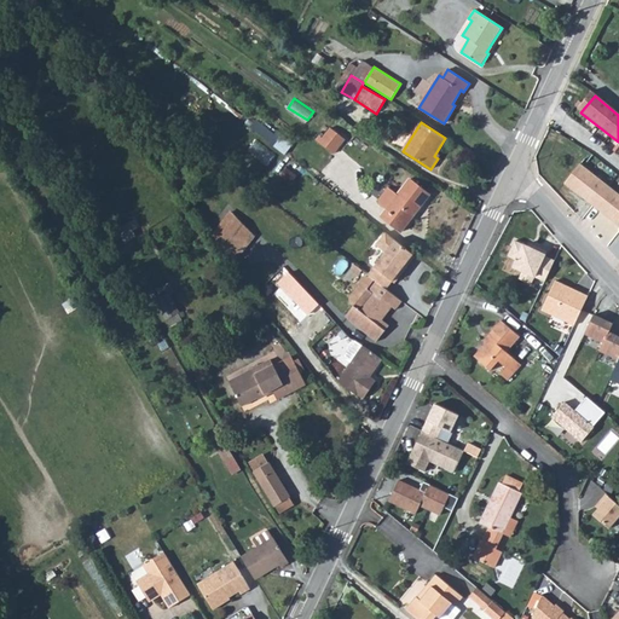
[(346,139),(331,128),(323,138),(319,136),(316,139),(334,154),(346,139)]
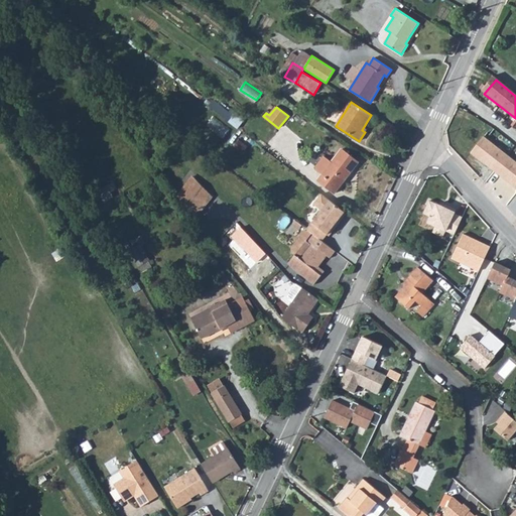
[(485,139),(473,155),(496,174),(509,157),(485,139)]
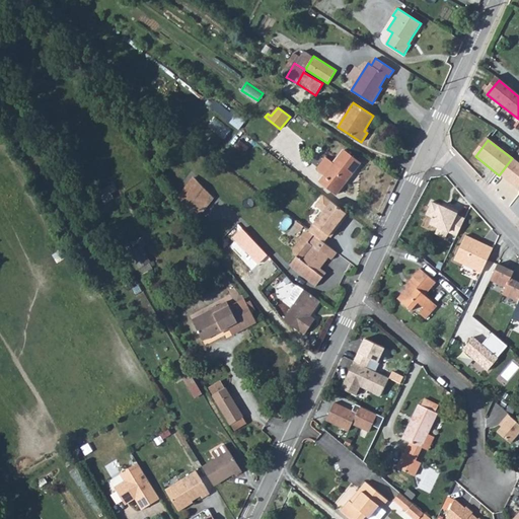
[(236,147),(244,153),(249,147),(240,141),(236,147)]
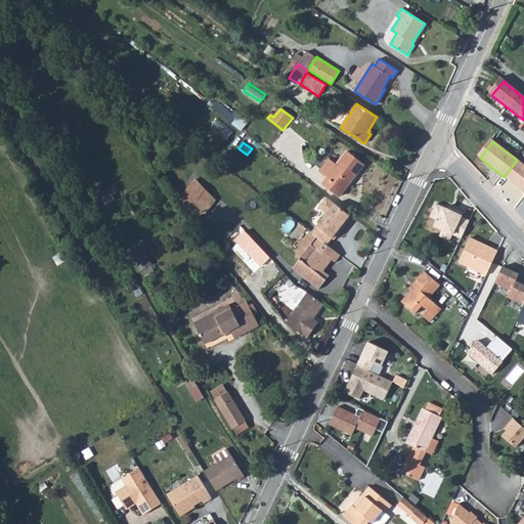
[(337,165),(329,160),(320,169),(321,172),(326,177),(322,182),(340,197),(355,176),(354,175),(356,172),(358,173),(364,165),(346,151),(337,165)]
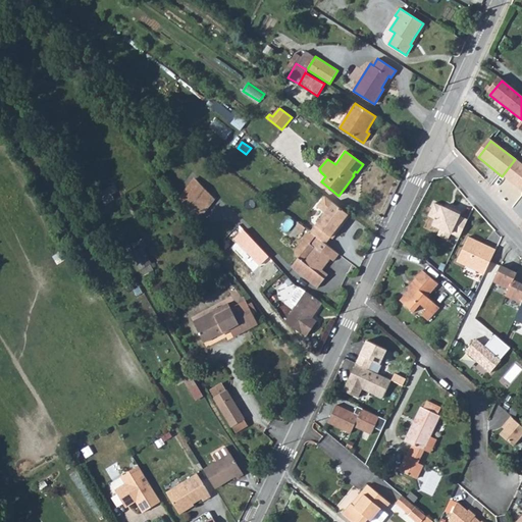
[(521,165),(515,159),(502,176),(521,192),(521,165)]
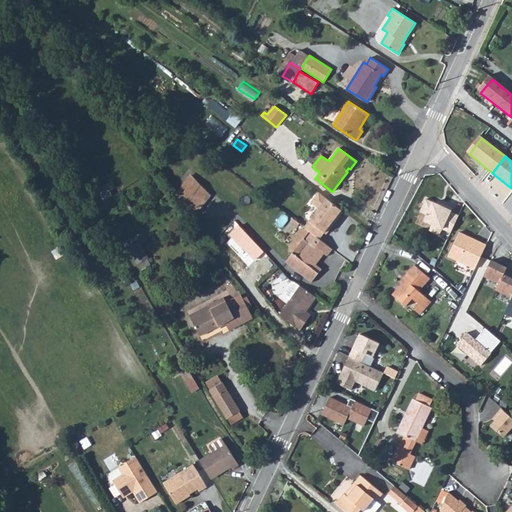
[(176,195),(193,217),(211,195),(191,175),(176,195)]
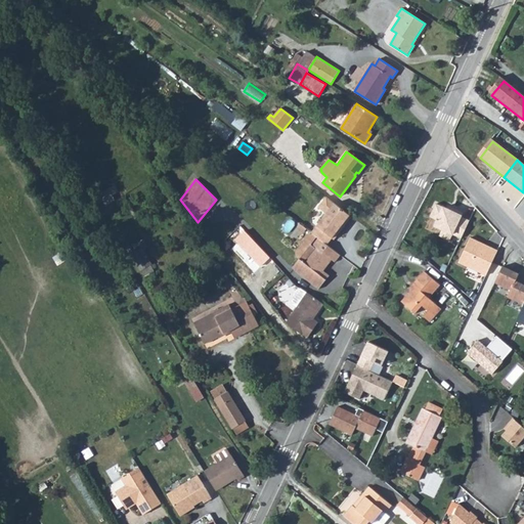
[(120,199),(114,185),(101,190),(106,204),(120,199)]
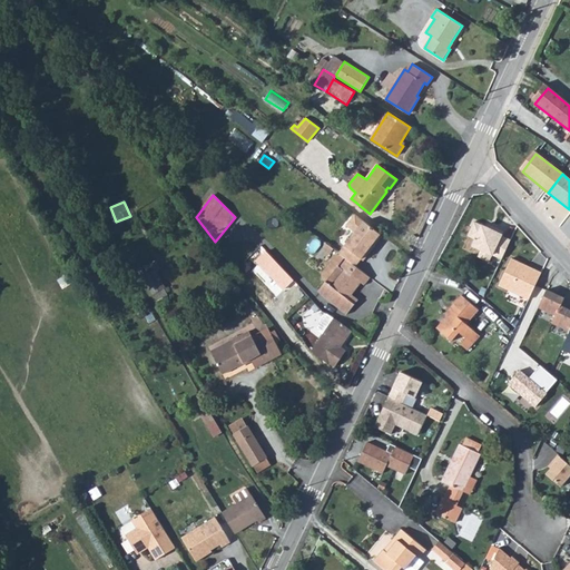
[(383,236),(355,214),(346,225),(355,233),(338,253),(341,254),(355,266),(361,258),(364,261),(383,236)]
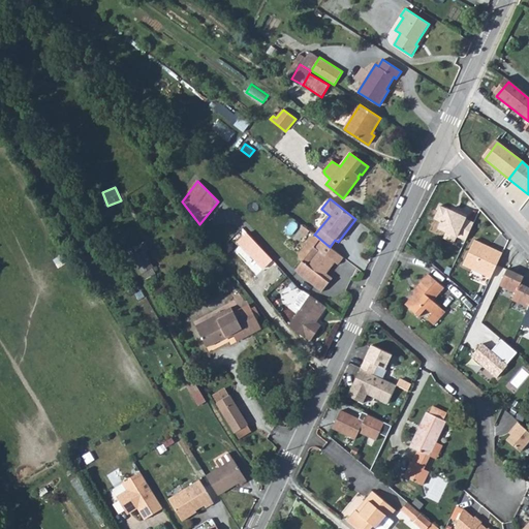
[(466,214),(454,209),(453,211),(440,206),(434,219),(441,221),(438,228),(445,231),(443,238),(455,243),(458,238),(467,242),(474,223),(464,219),(466,214)]
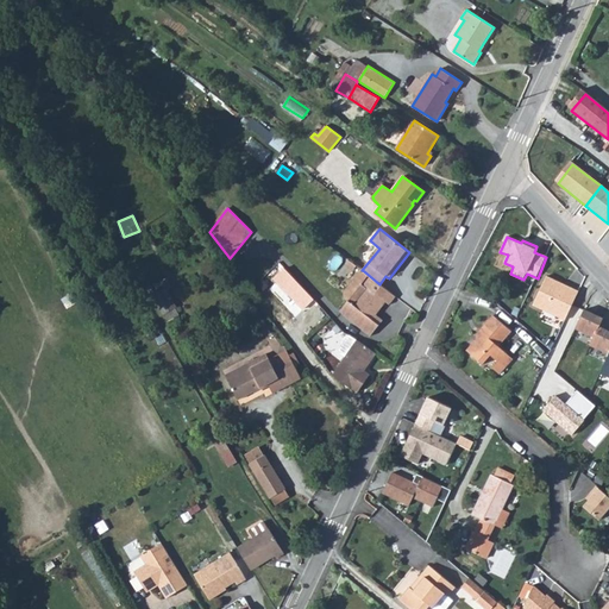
[(314,299),(288,271),(277,281),(303,309),(314,299)]
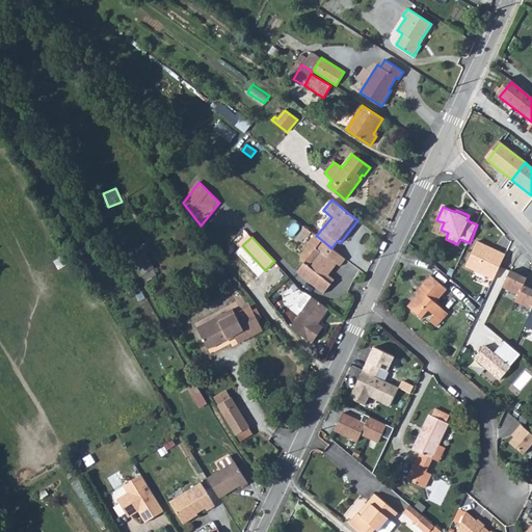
[(331,248),(318,237),(318,238),(314,238),(300,256),(301,260),(304,263),(297,272),(324,293),(331,284),(325,278),(337,264),(340,266),(346,259),(331,248)]
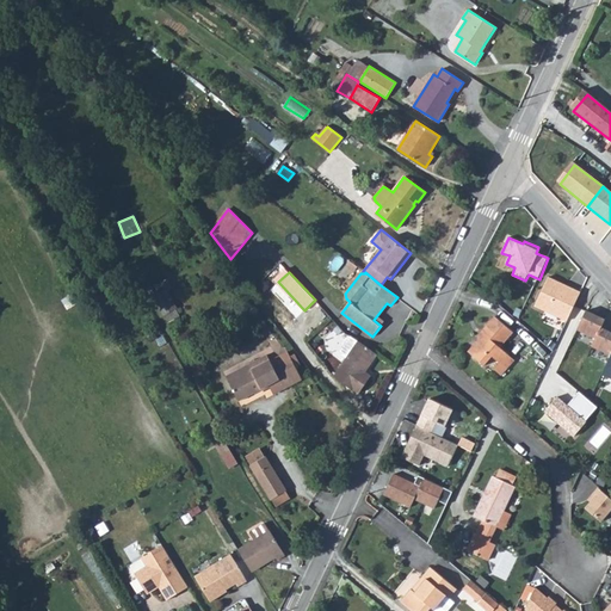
[(549,277),(535,306),(567,321),(581,291),(549,277)]
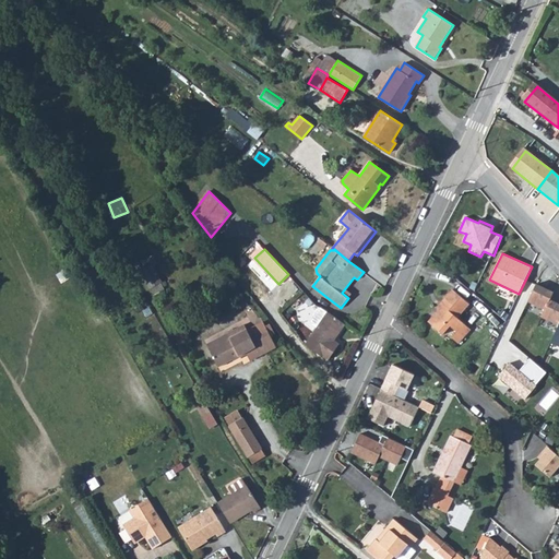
[(152,264),(141,270),(151,288),(162,282),(152,264)]
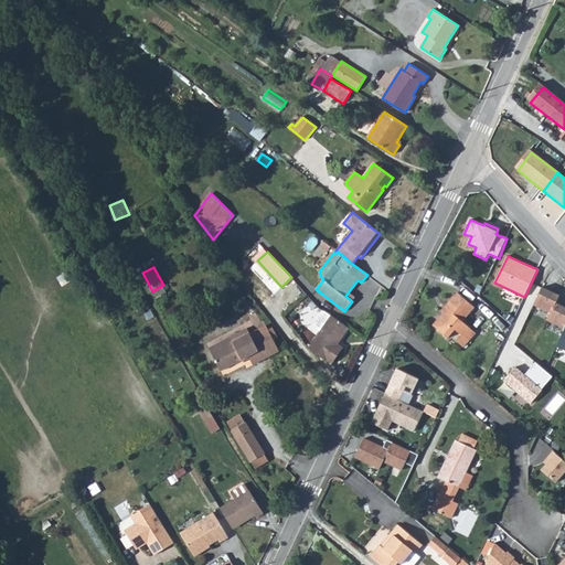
[(561,295),(542,287),(534,305),(552,312),(548,320),(564,327),(564,307),(556,304),(561,295)]
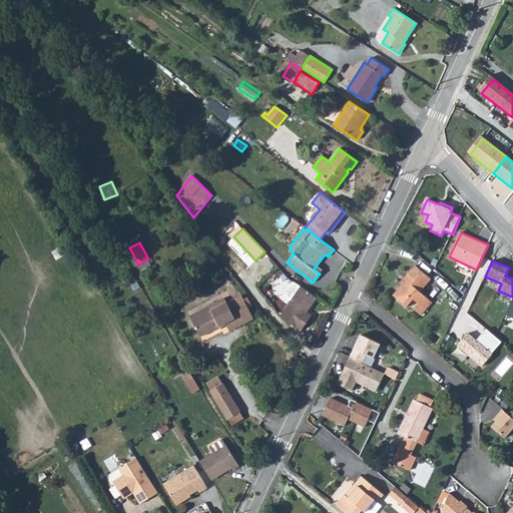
[(401,280),(389,296),(403,307),(410,298),(416,303),(411,308),(418,314),(428,301),(416,291),(426,278),(410,265),(399,278),(401,280)]
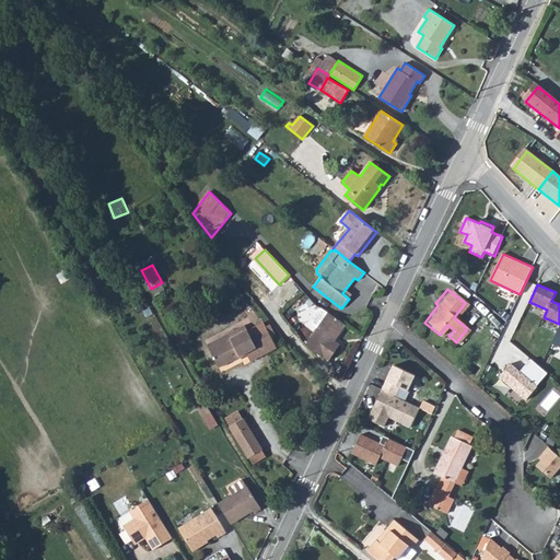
[(313,325),(318,328),(306,346),(323,357),(324,356),(329,360),(340,345),(335,341),(346,324),(322,308),(312,322),(313,325)]
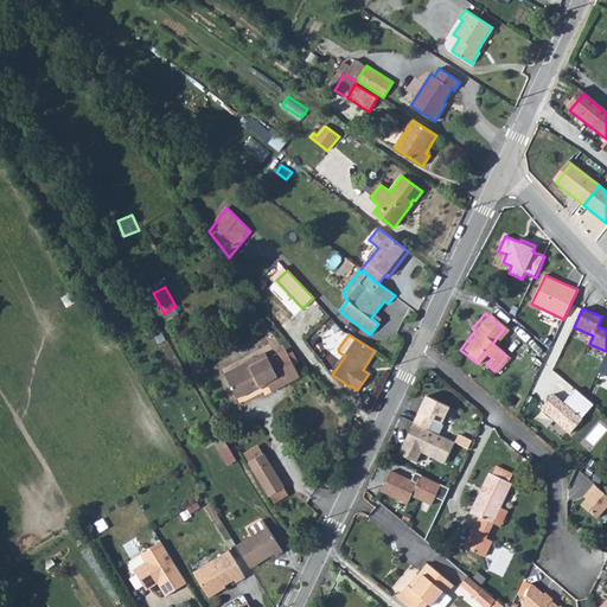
[(256,362),(227,377),(237,398),(261,387),(261,388),(279,378),(282,385),(300,376),(286,350),(273,357),(275,359),(270,362),(266,352),(254,358),(256,362)]
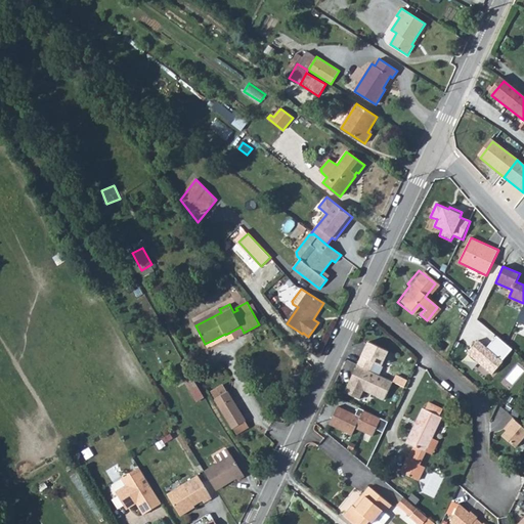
[(478,340),(467,352),(492,375),(504,361),(503,361),(513,349),(497,336),(487,347),(478,340)]
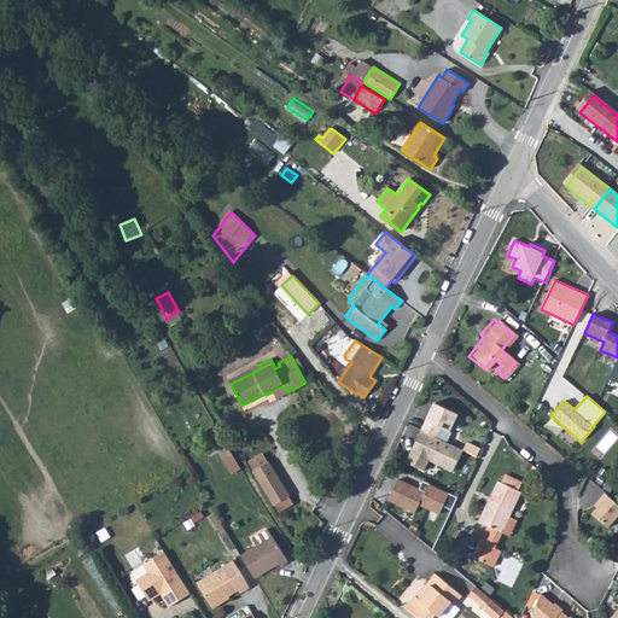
[(459,412),(435,402),(423,430),(438,436),(442,426),(452,430),(459,412)]
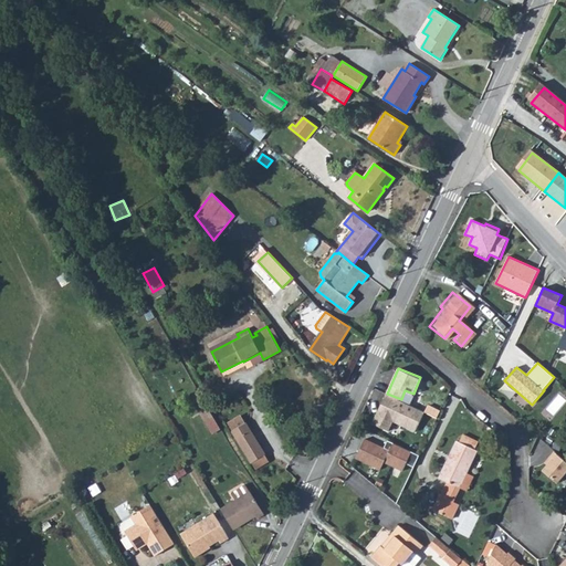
[(401,399),(387,394),(383,404),(384,404),(379,415),(378,413),(374,423),(391,430),(395,421),(418,430),(427,410),(401,399)]
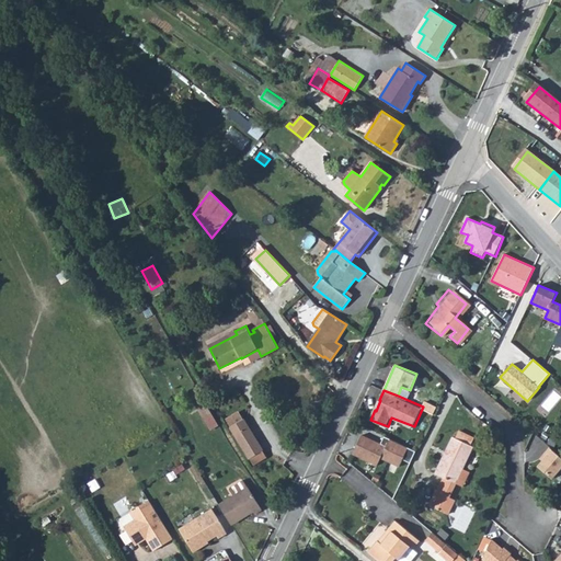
[(198,392),(191,397),(194,402),(202,398),(198,392)]
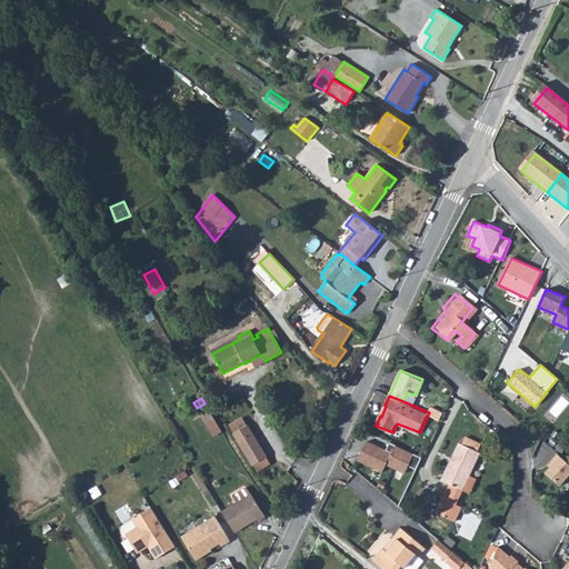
[(205,403),(197,408),(213,437),(222,431),(205,403)]
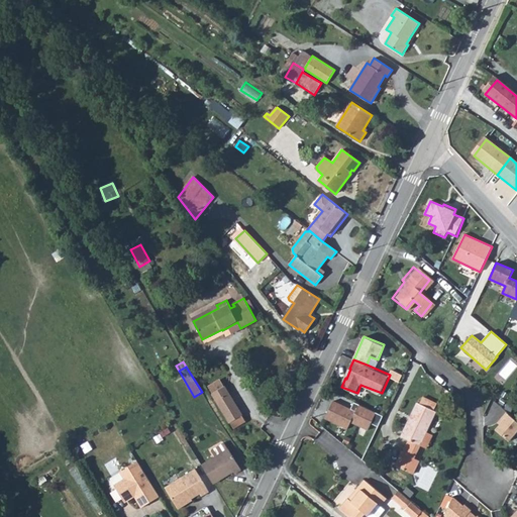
[(208,387),(230,422),(242,415),(220,380),(208,387)]
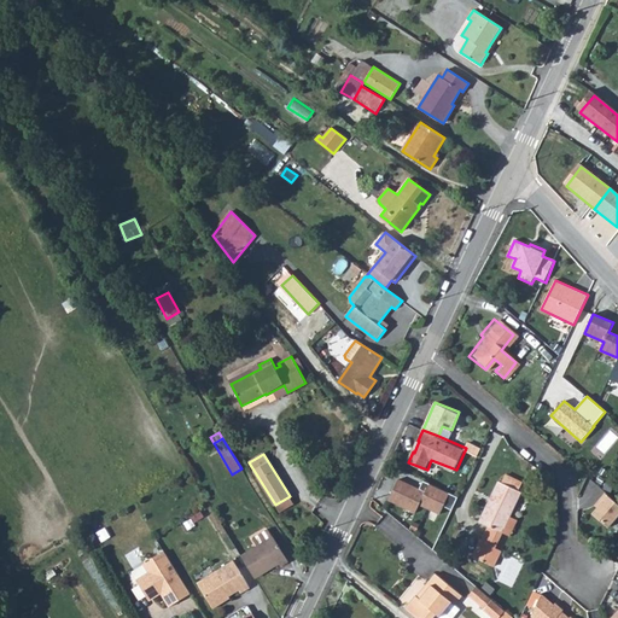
[(509,471),(506,479),(523,485),(525,478),(509,471)]
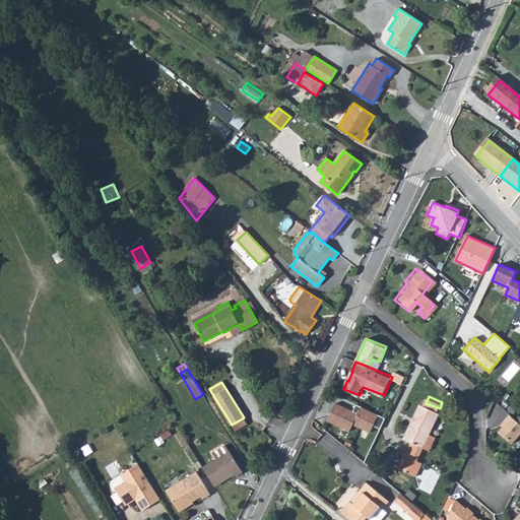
[(355,410),(338,402),(330,420),(353,431),(356,424),(374,432),(377,425),(384,428),(389,416),(359,403),(355,410)]
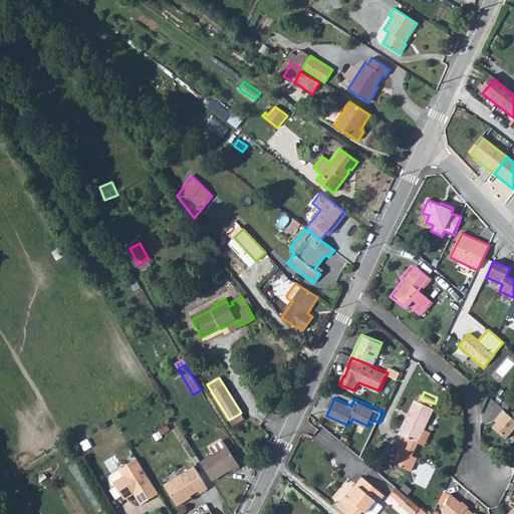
[(404,432),(412,435),(422,439),(428,426),(437,405),(435,404),(421,399),(418,398),(404,432)]
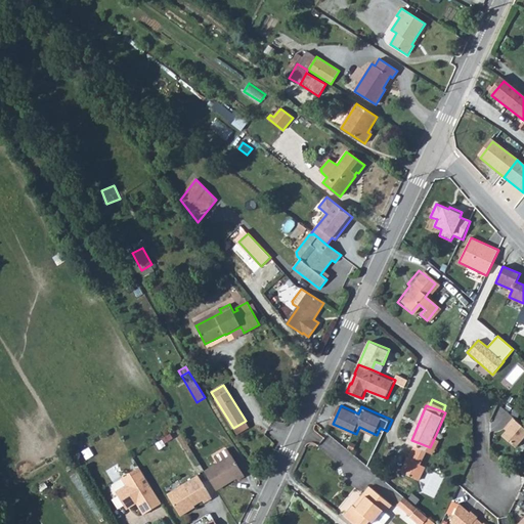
[(517,441),(523,432),(523,420),(514,412),(509,420),(512,422),(504,431),(517,441)]
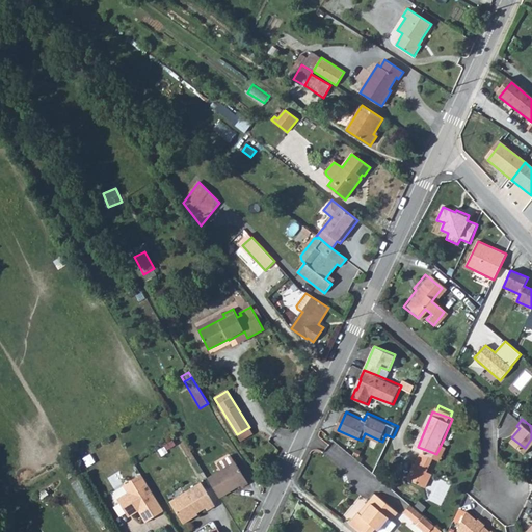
[(249,427),(237,434),(241,441),(253,433),(249,427)]
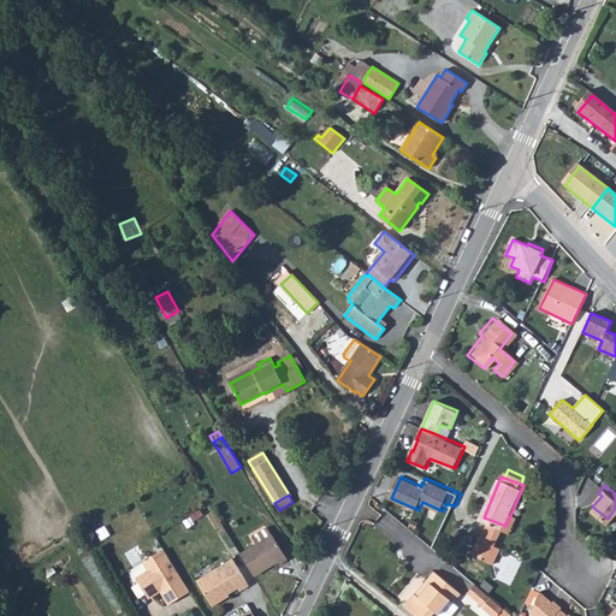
[(513,510),(505,526),(514,529),(521,514),(513,510)]
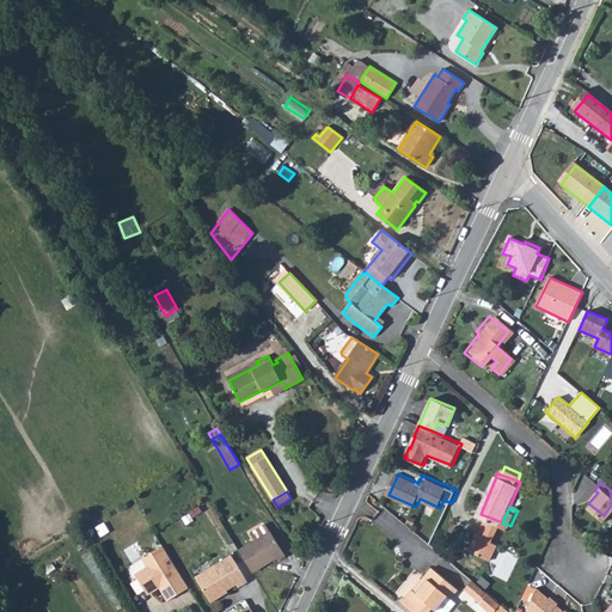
[(490,518),(484,533),(496,538),(502,522),(490,518)]
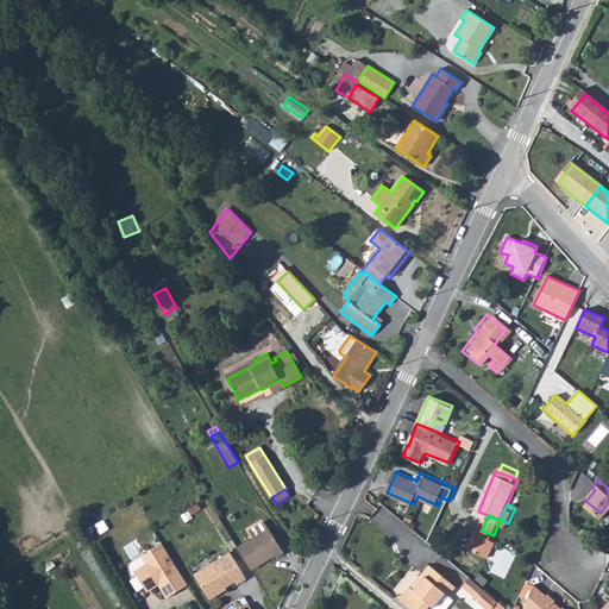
[(249,531),(253,538),(269,528),(264,521),(249,531)]
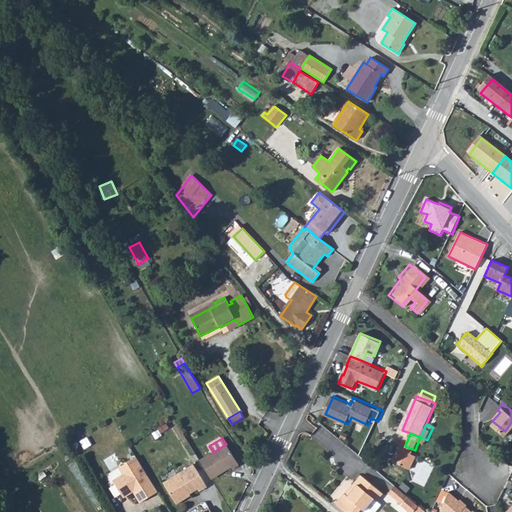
[(213,452),(200,460),(211,479),(231,467),(232,469),(239,465),(226,444),(213,452)]
